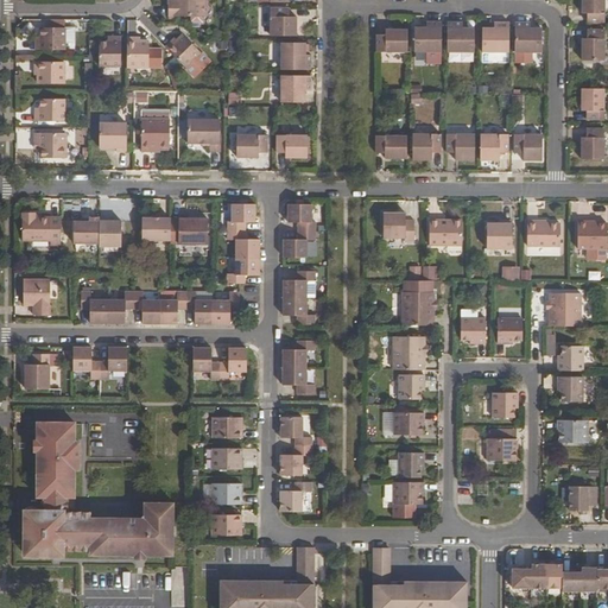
[(172,0),(172,1),(175,1),(175,7),(168,7),(168,17),(204,17),(203,0),(172,0)]
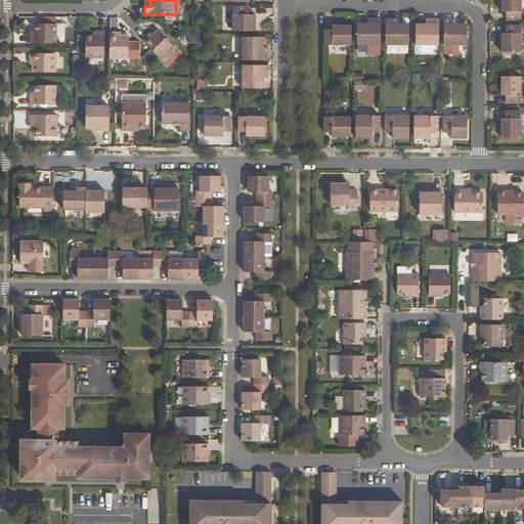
[(506,10),(506,18),(521,18),(520,0),(500,0),(501,10),(506,10)]
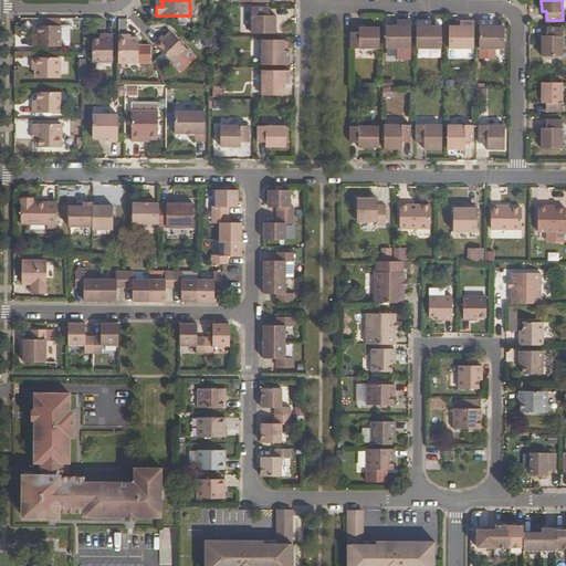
[(275,33),(276,16),(269,16),(269,8),(252,8),(252,33),(275,33)]
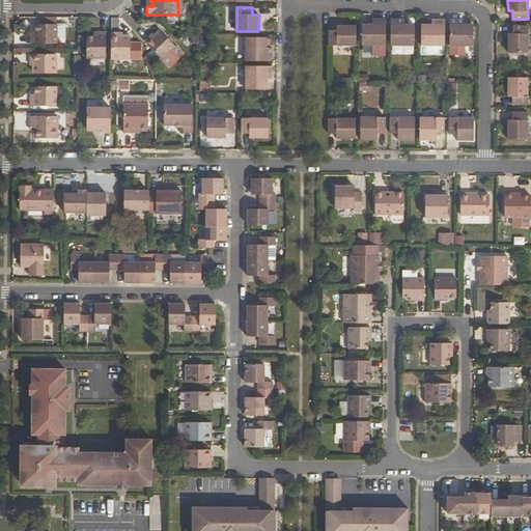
[(372,20),(372,25),(362,25),(362,46),(374,46),(385,46),(385,20),(372,20)]
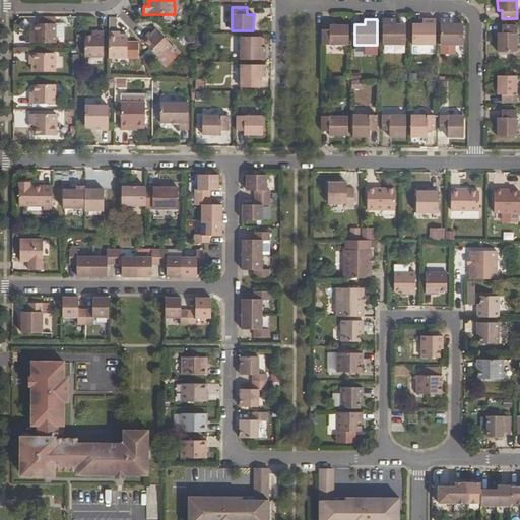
[(382,45),(405,45),(405,24),(395,24),(395,19),(382,19),(382,45)]
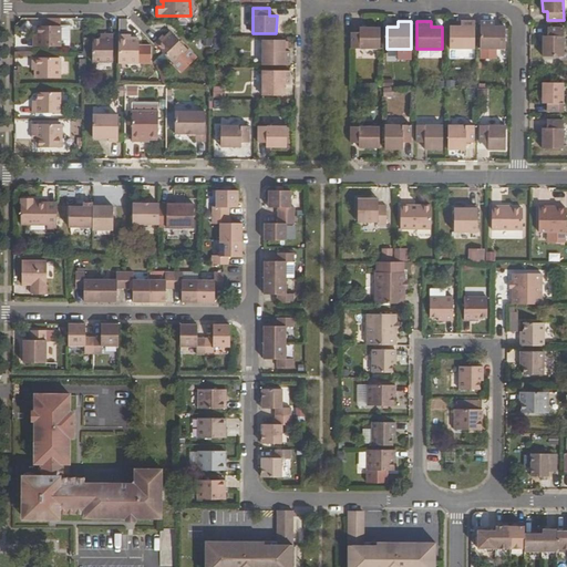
[(450,27),(450,49),(474,49),(474,21),(461,21),(461,27),(450,27)]
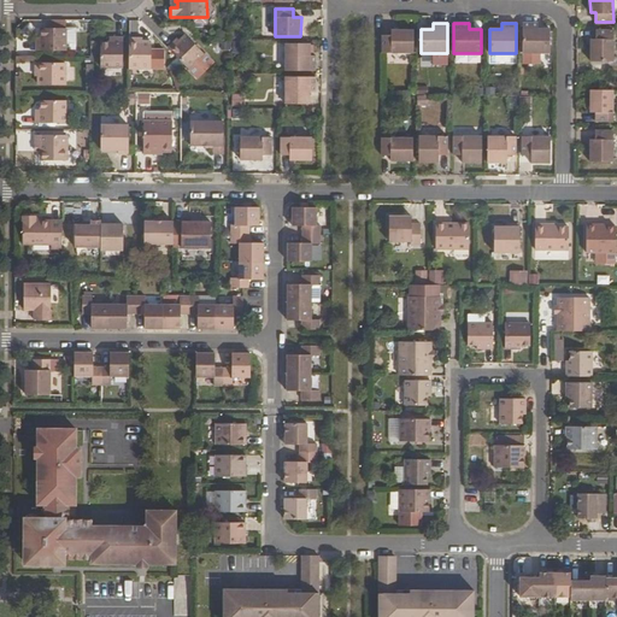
[(522,23),(522,53),(550,54),(550,29),(538,29),(538,23),(522,23)]
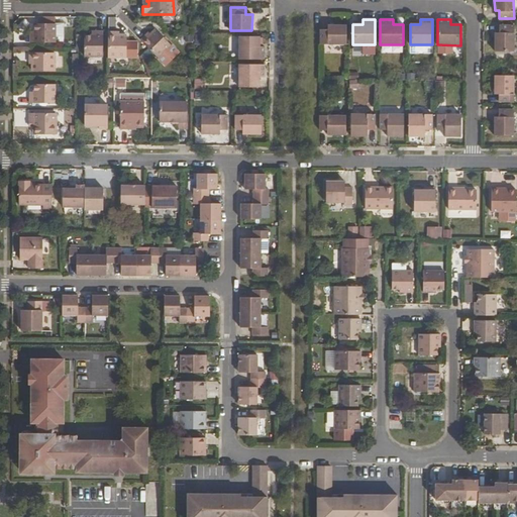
[(29,42),(55,42),(55,24),(34,24),(34,35),(29,35),(29,42)]
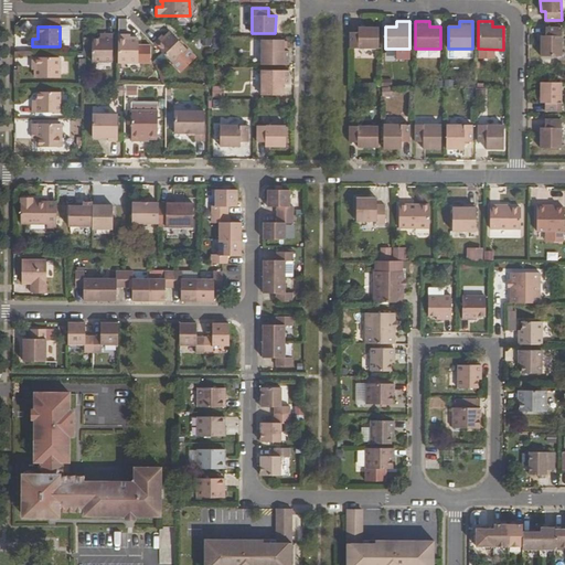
[(358,32),(350,32),(350,49),(379,49),(379,28),(358,28),(358,32)]
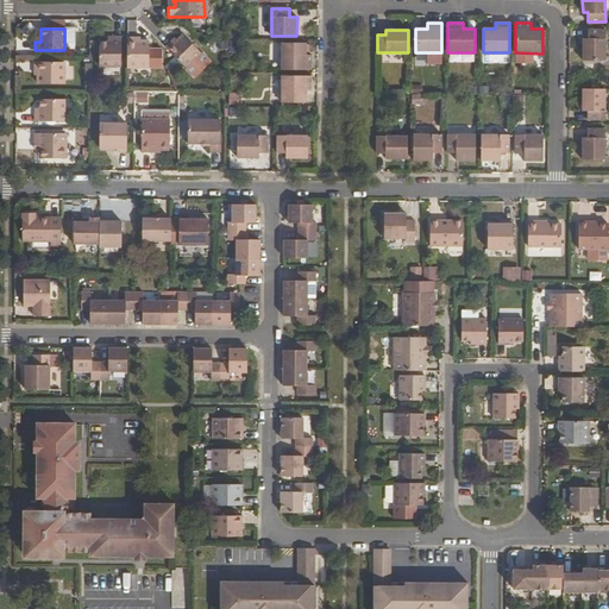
[(588,39),(583,39),(583,61),(606,61),(606,30),(588,30),(588,39)]
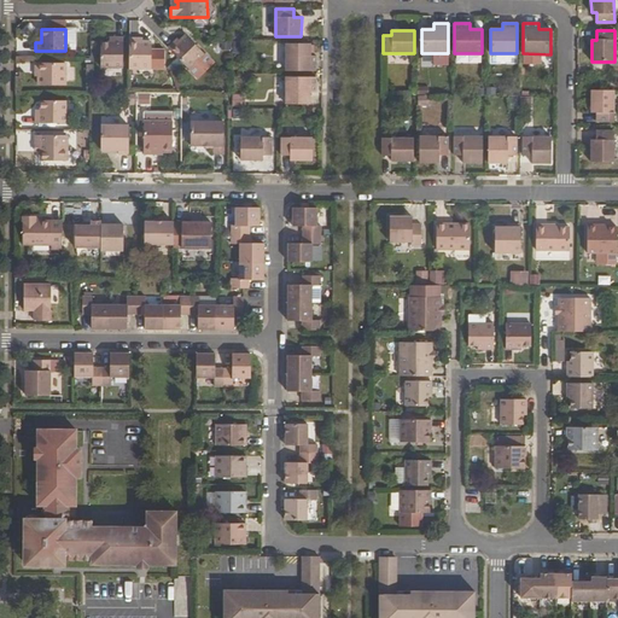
[(178,44),(175,42),(168,48),(188,69),(204,54),(186,35),(180,41),(178,44)]
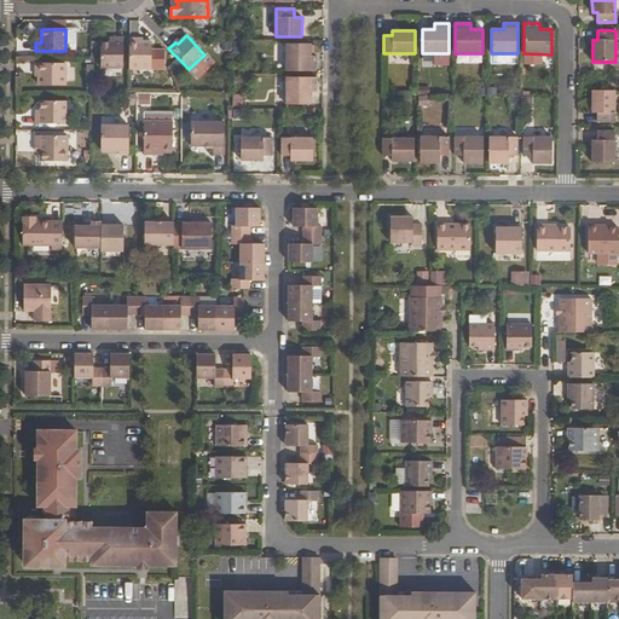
[(110,42),(100,42),(100,68),(123,68),(123,38),(114,38),(114,42),(110,42)]
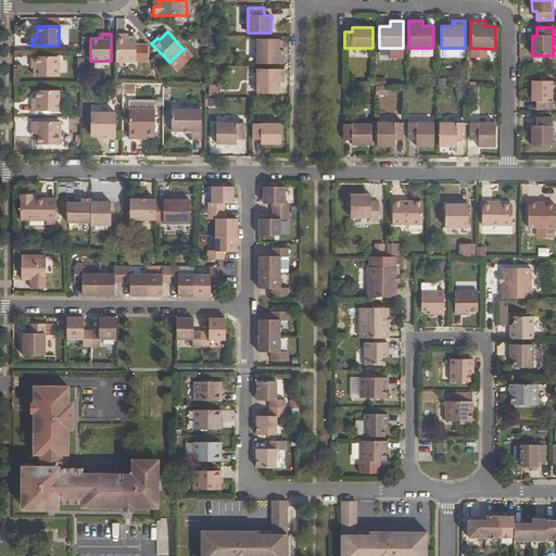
[(116,35),(116,62),(136,62),(136,38),(128,37),(125,37),(125,35),(116,35)]
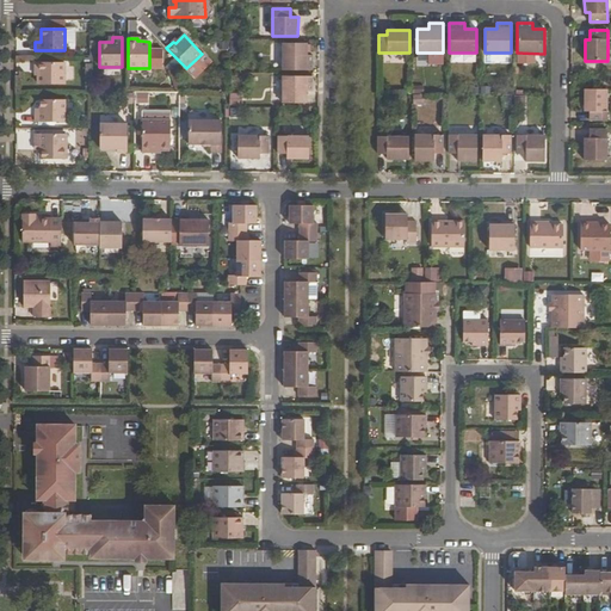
[(240,51),(240,41),(229,41),(229,50),(240,51)]
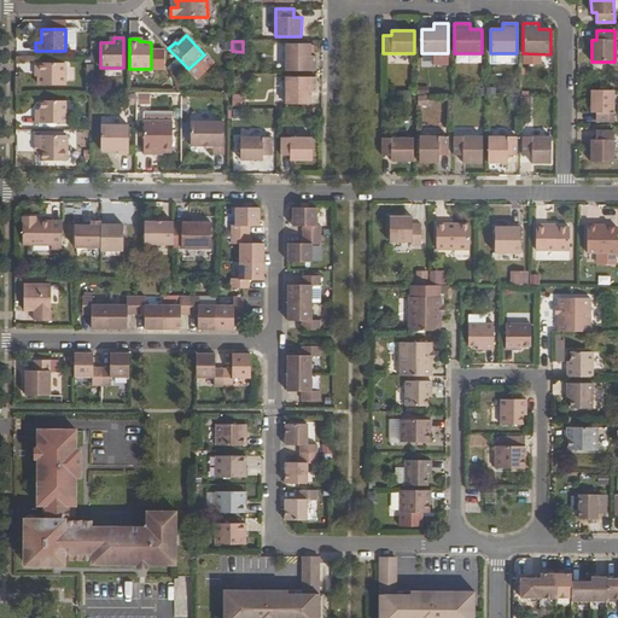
[(315,71),(315,57),(310,56),(310,44),(285,44),(285,71),(315,71)]
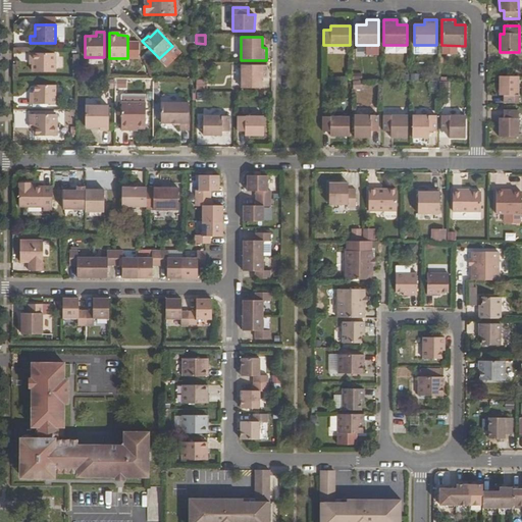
[(378,55),(378,45),(368,45),(368,51),(367,51),(366,55),(368,56),(371,56),(371,55),(378,55)]
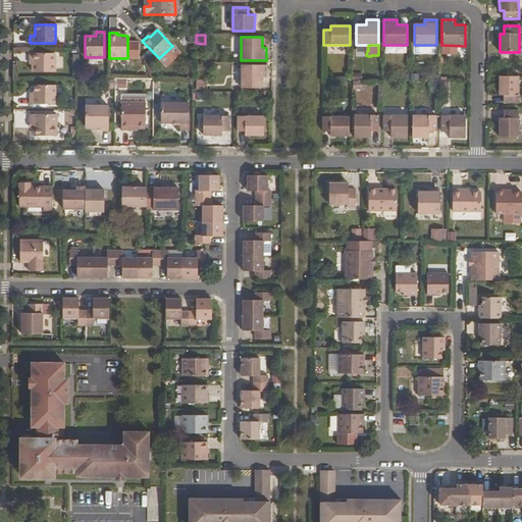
[(32,71),(55,72),(55,53),(30,53),(30,61),(33,61),(33,64),(32,71)]
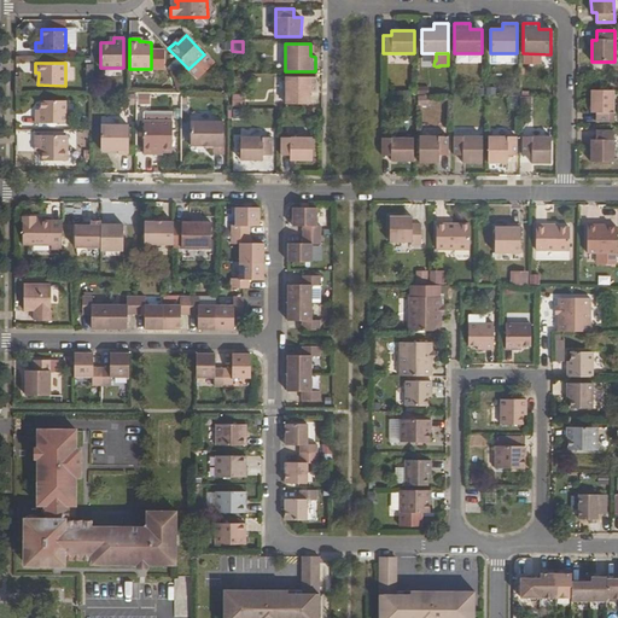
[(310,104),(310,92),(315,92),(315,77),(285,77),(285,104),(310,104)]
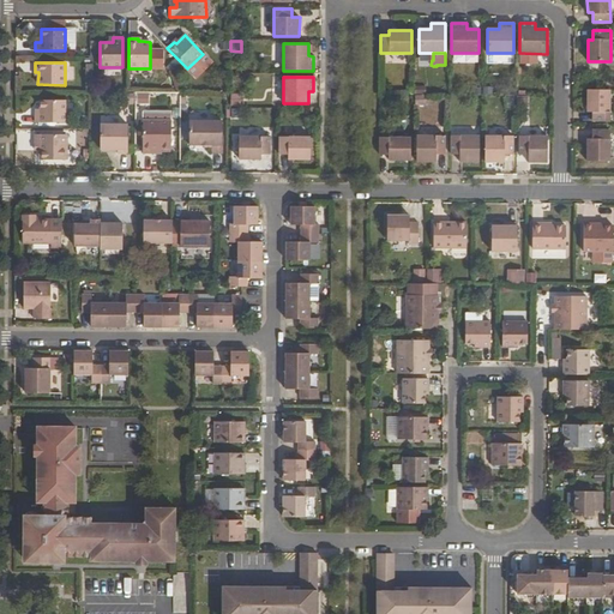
[(593,112),(593,121),(609,121),(609,90),(587,90),(588,112),(593,112)]
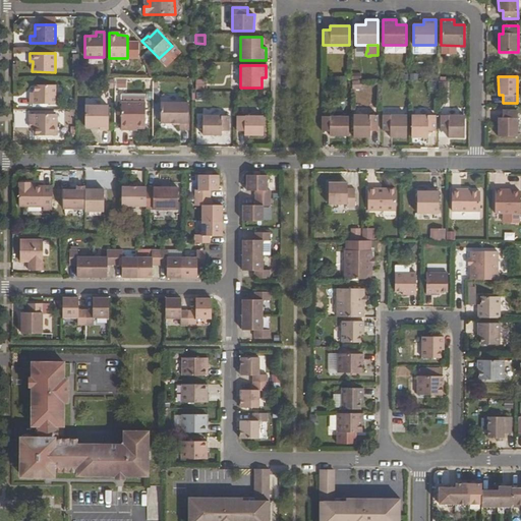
[(194,89),(206,89),(206,78),(195,78),(194,89)]
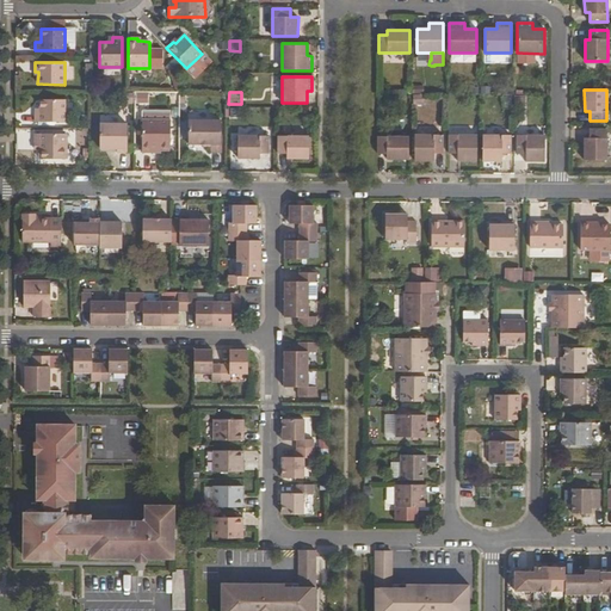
[(35,122),(65,122),(65,100),(39,100),(39,109),(39,112),(35,112),(35,122)]
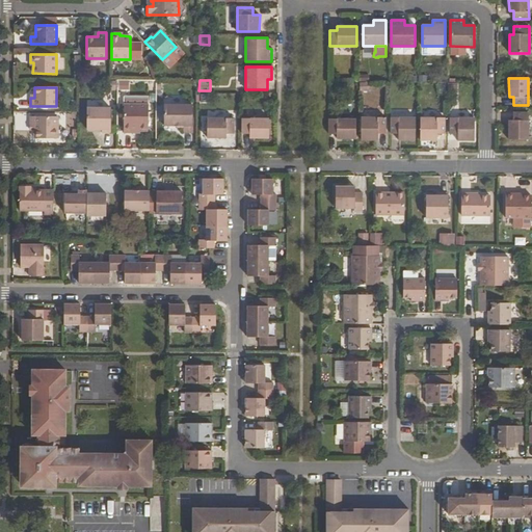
[(124,133),(136,133),(136,129),(140,129),(152,129),(152,104),(124,104),(124,133)]
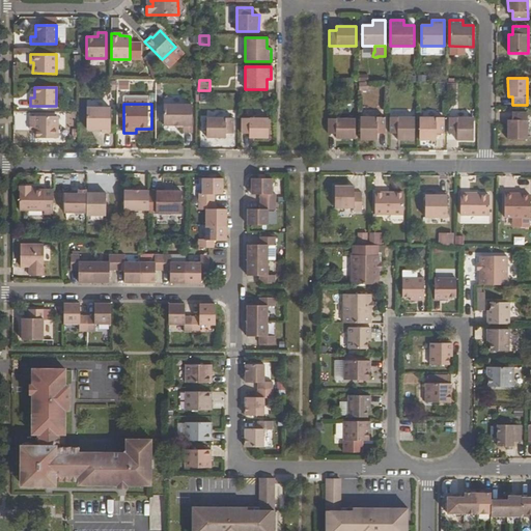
[(164,126),(184,126),(184,133),(192,133),(192,105),(164,105),(164,126)]
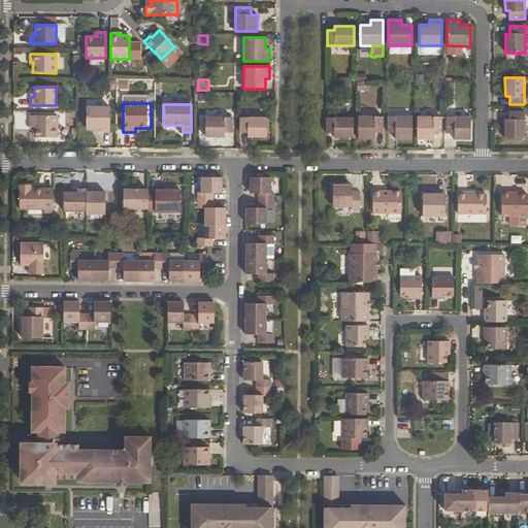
[(87,128),(101,128),(101,131),(110,132),(110,107),(87,107),(87,128)]
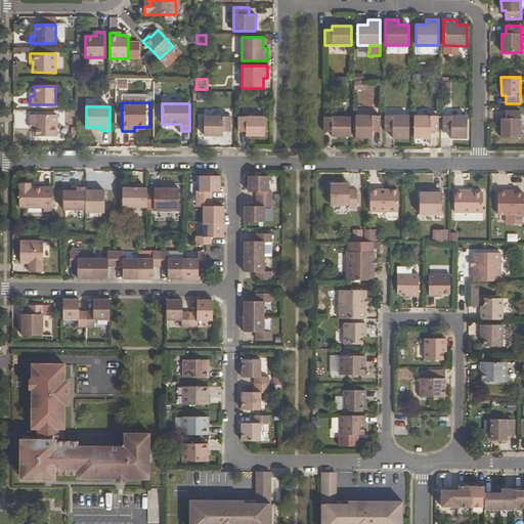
[(506,119),(500,119),(500,138),(520,138),(520,112),(506,111),(506,119)]
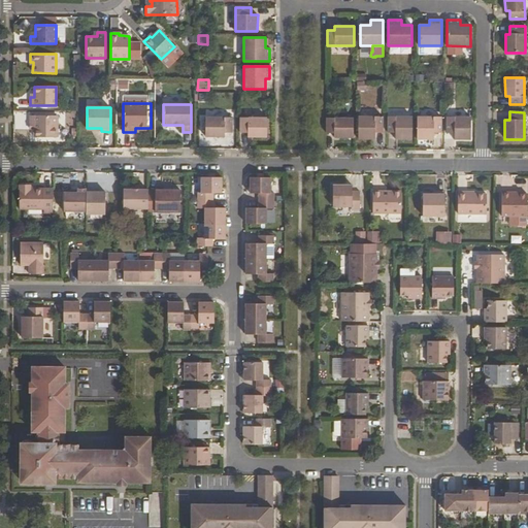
[(34,129),(34,137),(57,137),(57,116),(30,116),(30,124),(34,124),(34,129)]
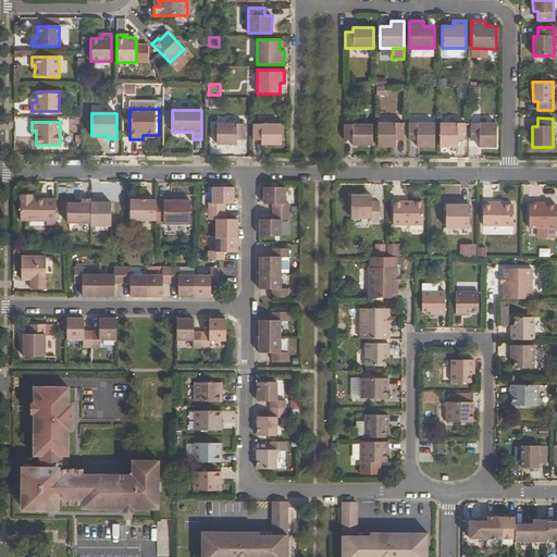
[(378,123),(378,147),(395,147),(395,140),(404,140),(404,123),(378,123)]
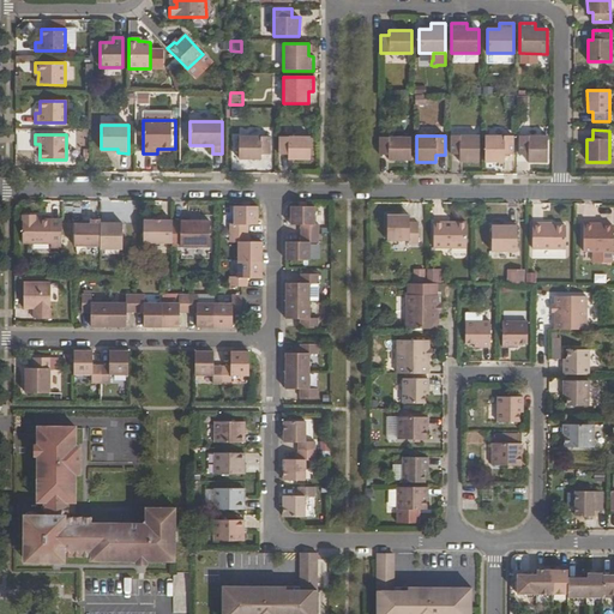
[(459,162),(479,162),(480,137),(451,136),(451,155),(459,155),(459,162)]
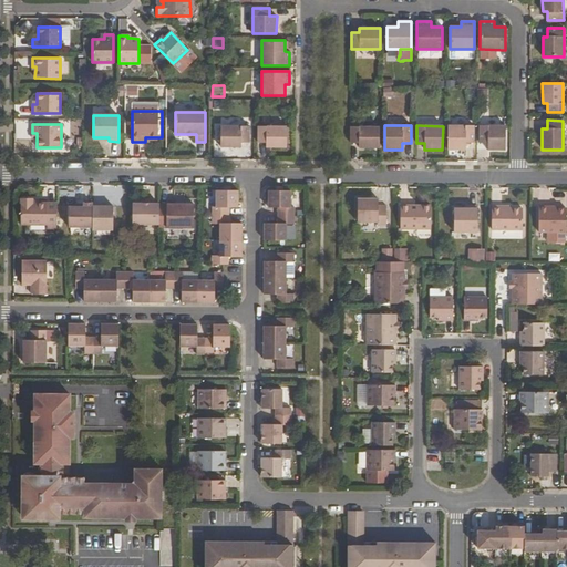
[(447,150),(465,151),(465,143),(474,143),(474,125),(447,126),(447,150)]
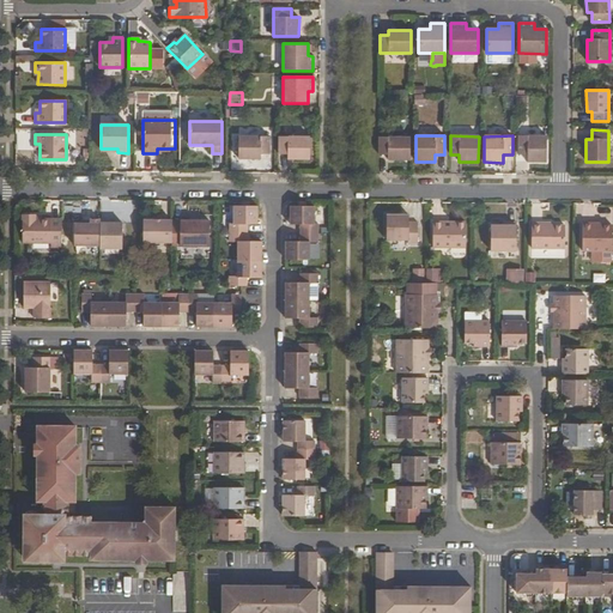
[(527,163),(546,163),(546,137),(519,135),(519,155),(527,155),(527,163)]
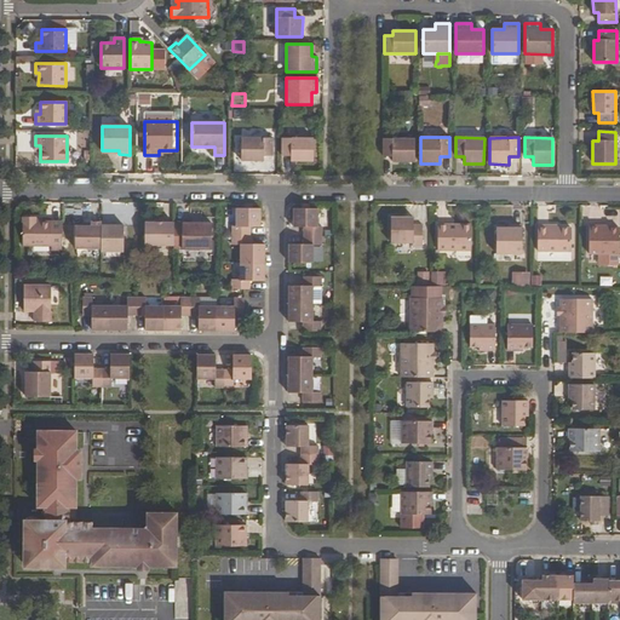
[(264,161),(264,156),(273,156),(273,138),(241,138),(241,161),(264,161)]
